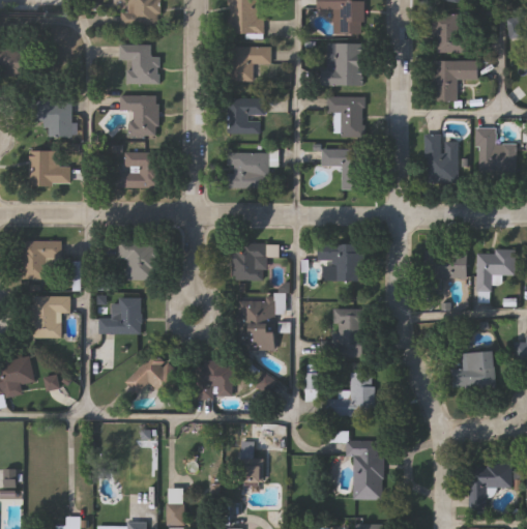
[(121,9),(126,9),(126,0),(158,0),(158,26),(121,26),(121,9)]
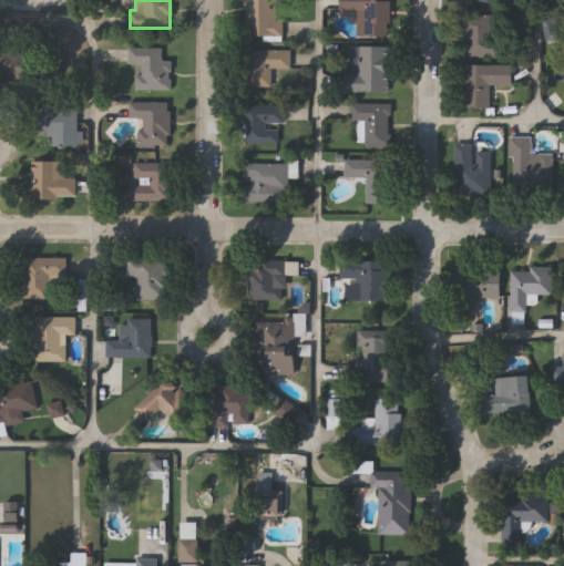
[(244,35),(244,0),(282,0),(282,35),(244,35)]
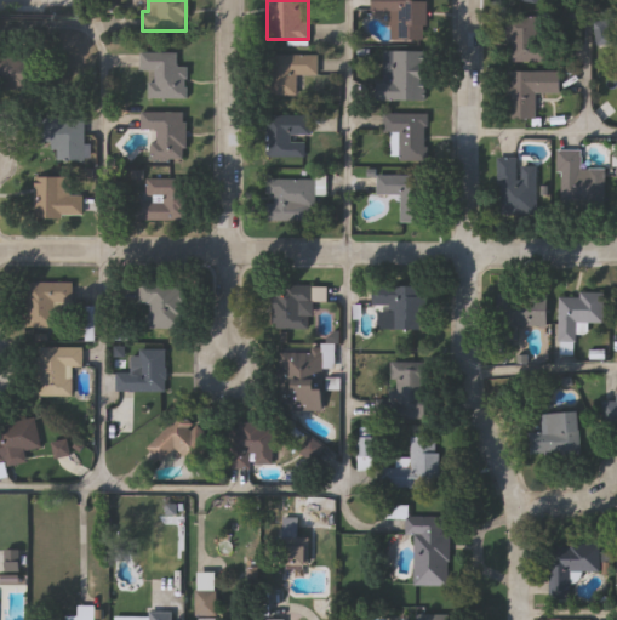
[(392,15),(392,43),(427,43),(426,0),(371,0),(371,15),(392,15)]
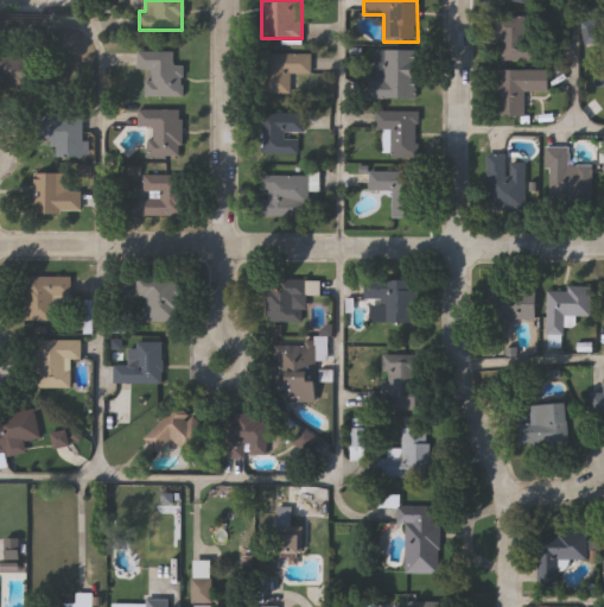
[(544,59),(493,59),(493,14),(522,14),(522,40),(544,40),(544,59)]
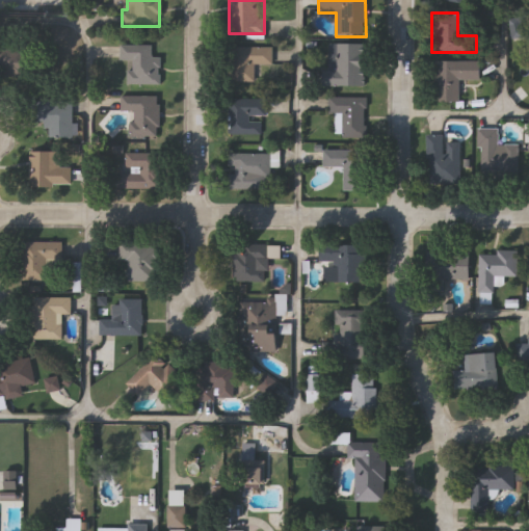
[(30,67),(0,77),(0,48),(21,42),(30,67)]
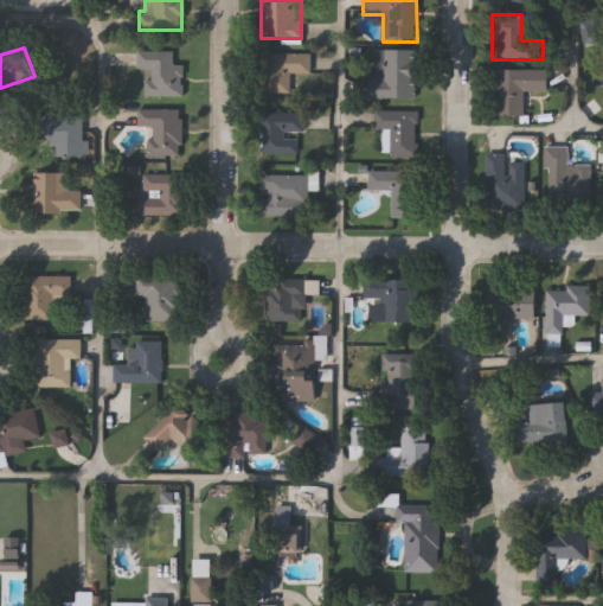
[(172,50),(172,64),(181,64),(181,95),(146,95),(146,69),(136,69),(136,50),(172,50)]
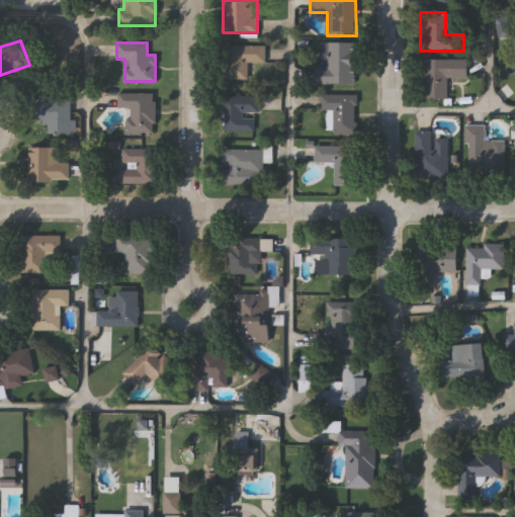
[(355,46),(319,45),(319,71),(314,71),(313,85),(354,86),(355,46)]
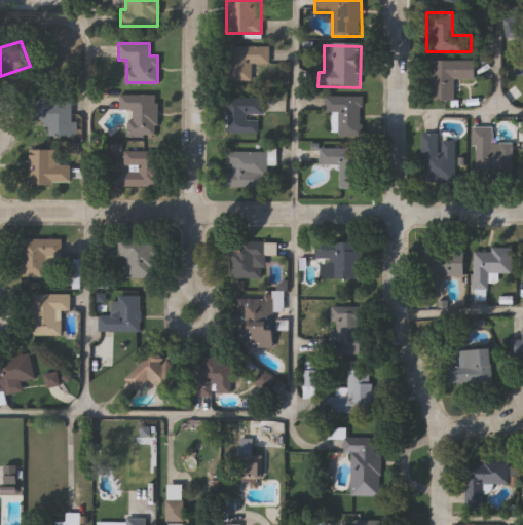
[(224,80),(224,46),(268,46),(268,64),(251,64),(251,80),(224,80)]
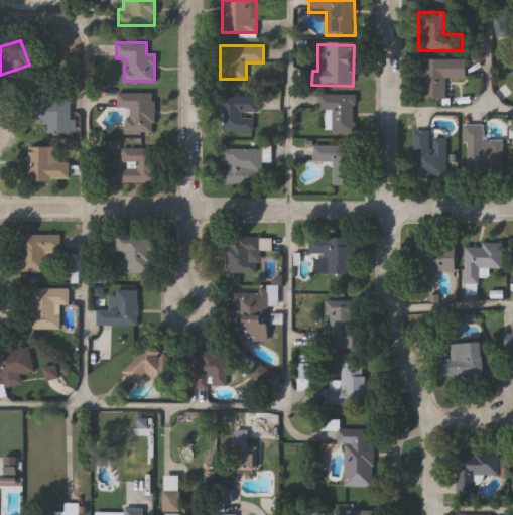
[(443,98),(420,98),(420,57),(464,57),(464,77),(443,77),(443,98)]
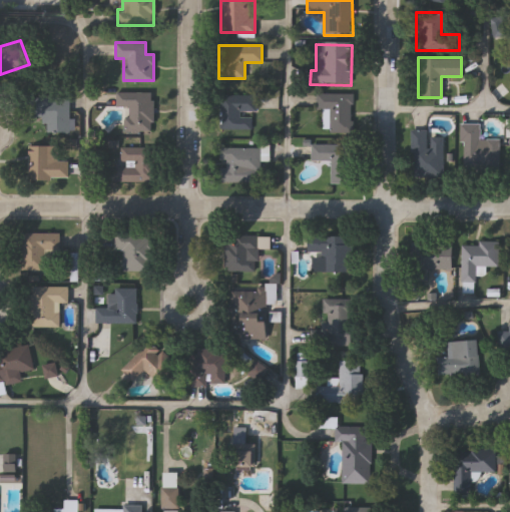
[(126,107),(115,107),(115,91),(153,91),(153,130),(126,130),(126,107)]
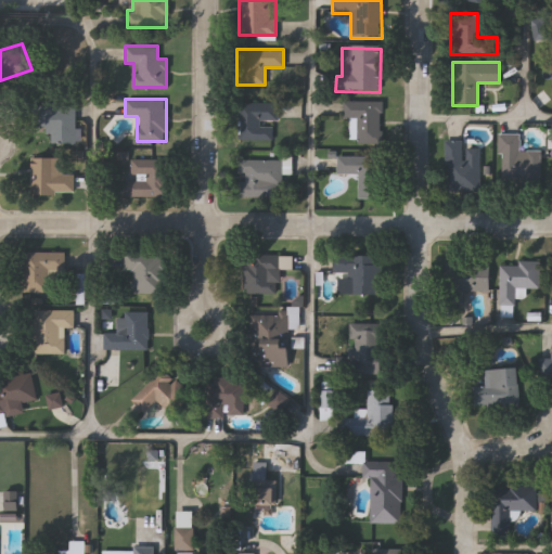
[(277,102),(277,123),(271,121),(271,141),(238,141),(238,102),(277,102)]
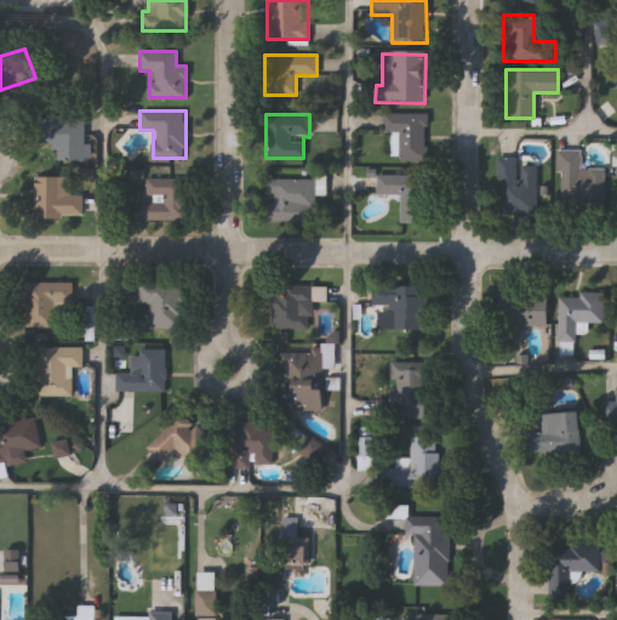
[(382,135),(393,135),(393,160),(427,161),(427,115),(382,115),(382,135)]
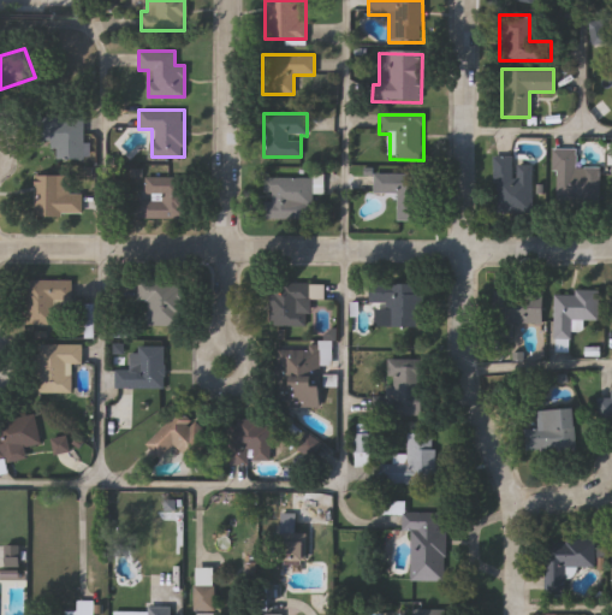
[(76,116),(76,157),(48,157),(48,116),(76,116)]
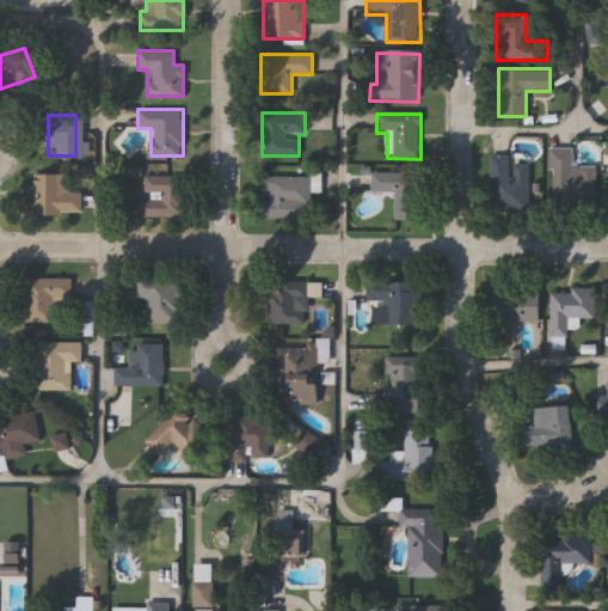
[(593,164),(593,203),(547,203),(548,146),(570,146),(570,164),(593,164)]
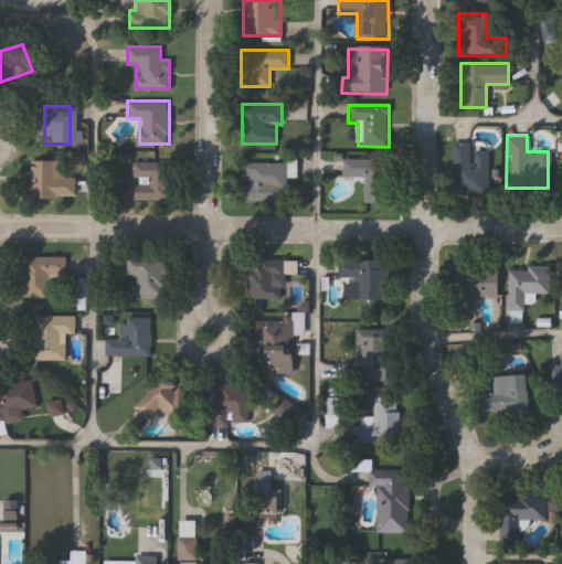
[(486,194),(452,194),(451,142),(468,142),(468,149),(486,149),(486,194)]
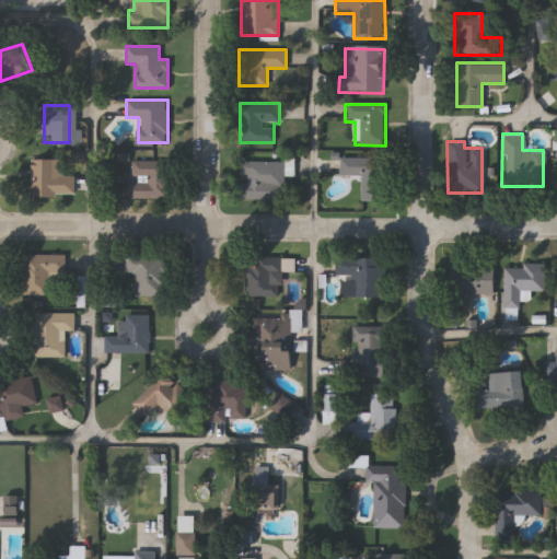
[(31,196),(30,158),(61,158),(61,176),(72,176),(72,196),(31,196)]
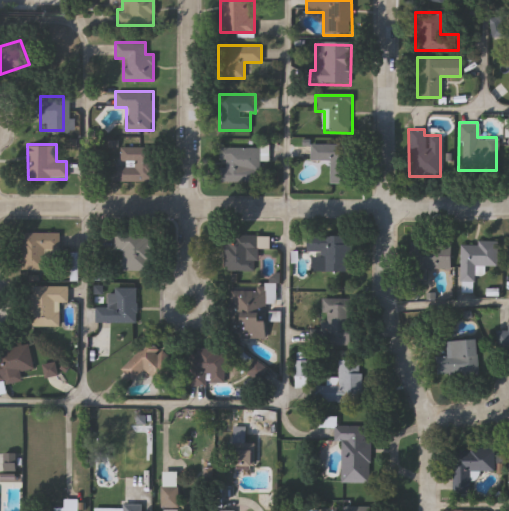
[(155,180),(118,180),(118,146),(155,146),(155,180)]
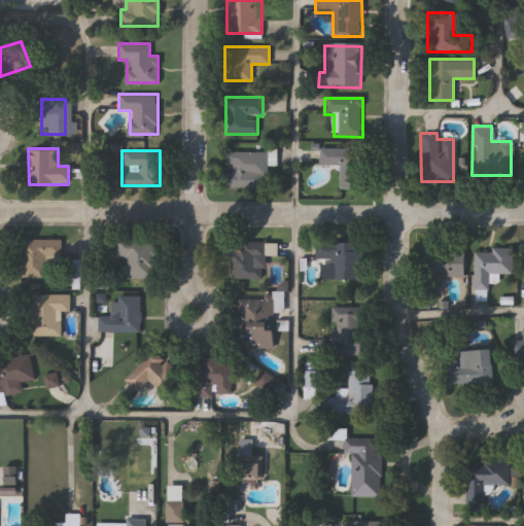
[(267,150),(267,187),(224,186),(224,150),(267,150)]
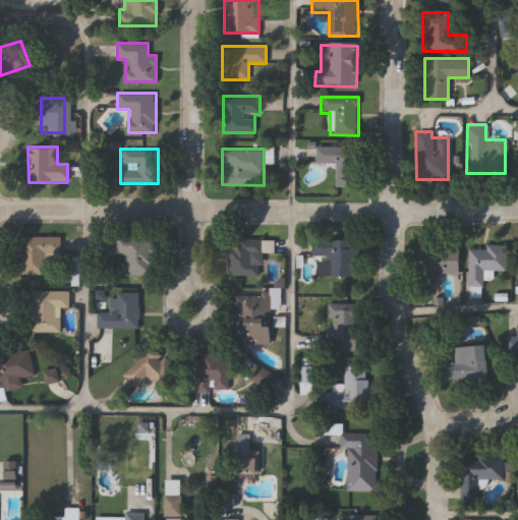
[(315,149),(315,165),(336,166),(336,188),(356,188),(356,149),(315,149)]
